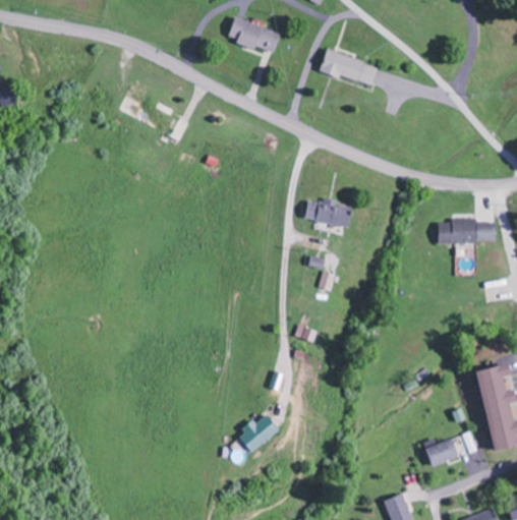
[(280,33),(234,16),(227,38),(273,54),(280,33)]
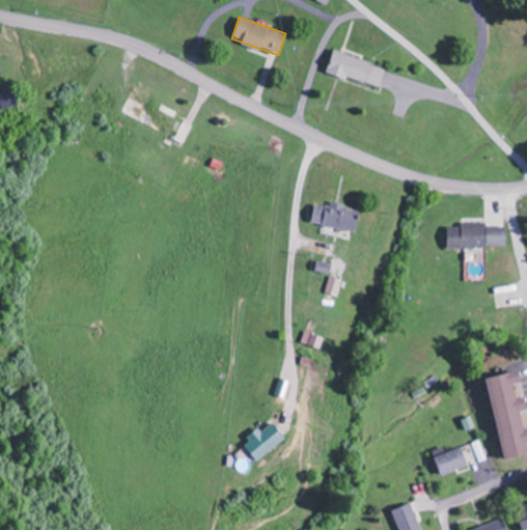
[(331,52),(325,73),(379,86),(384,65),(331,52)]
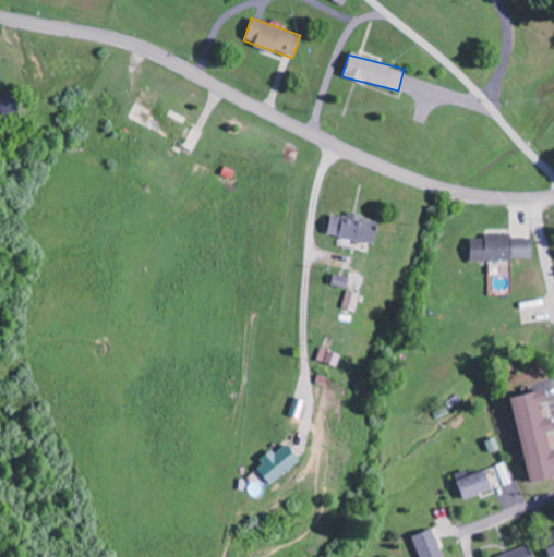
[(0,114),(17,111),(15,94),(0,96),(0,114)]
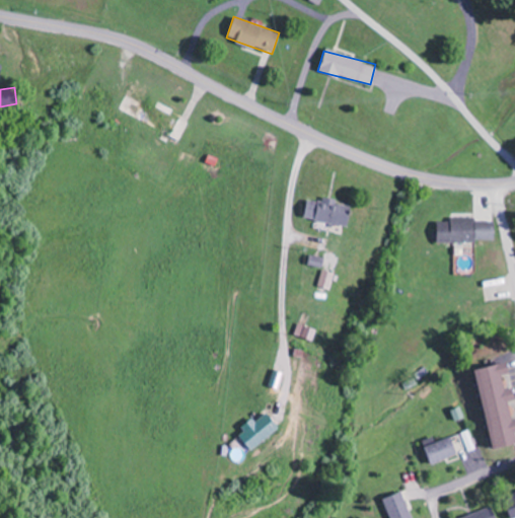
[(347,226),(350,207),(334,205),(335,200),(320,197),(320,202),(305,199),(302,218),(347,226)]
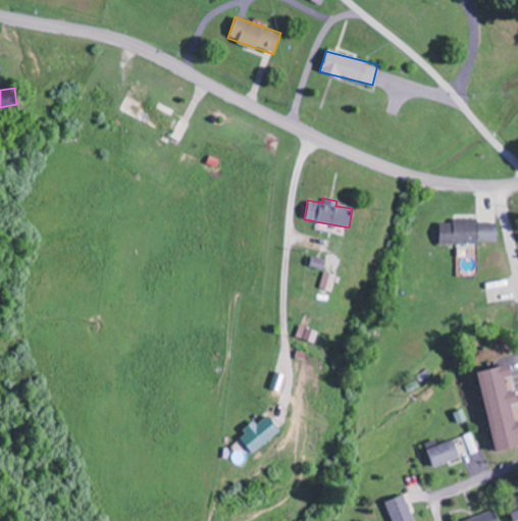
[(438,222),(438,244),(497,243),(497,219),(451,220),(451,222),(438,222)]
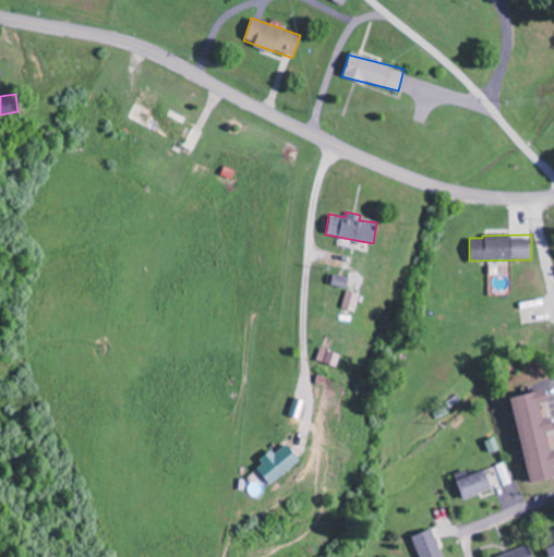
[(329,286),(346,288),(348,277),(330,274),(329,286)]
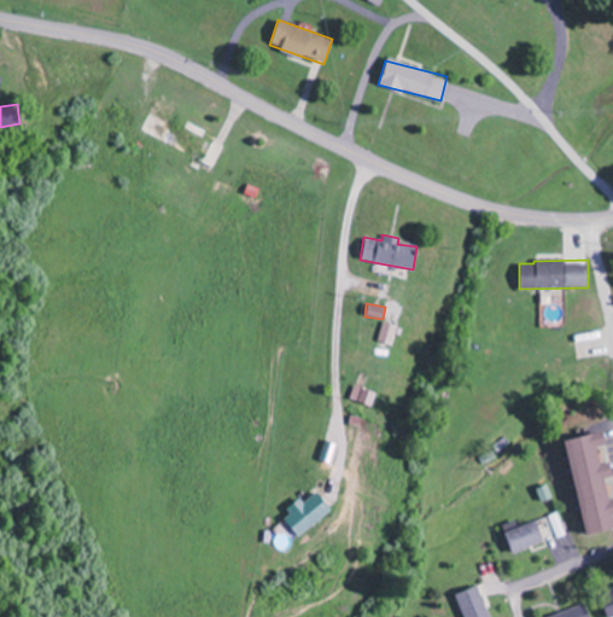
[(377,342),(391,345),(396,325),(381,321),(377,342)]
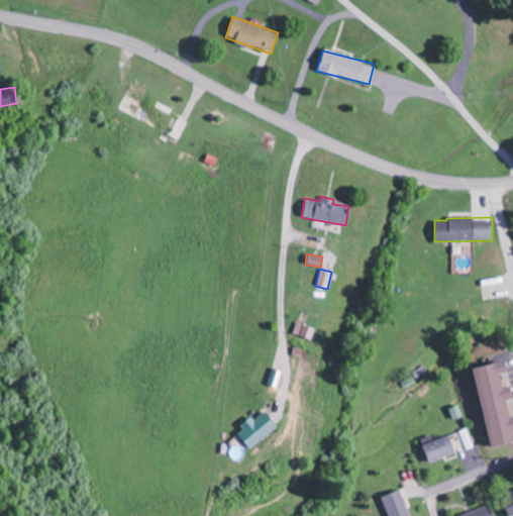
[(291,333),(310,340),(314,329),(296,321),(291,333)]
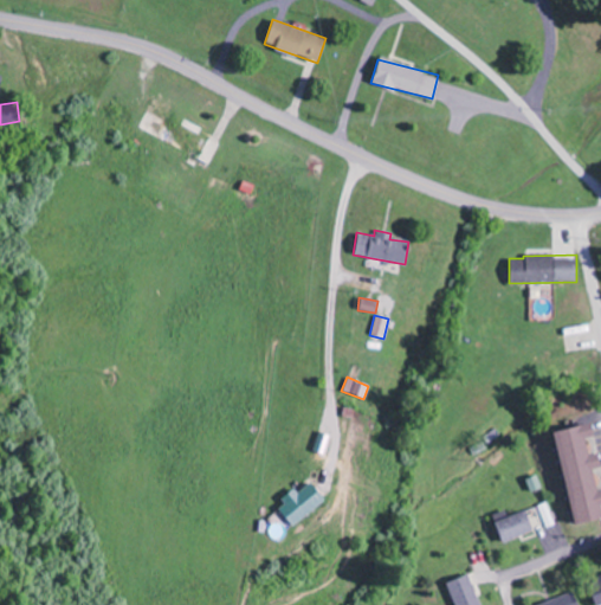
[(574,523),(600,517),(600,490),(598,491),(593,468),(600,465),(599,452),(588,455),(586,438),(593,437),(590,423),(555,431),(574,523)]
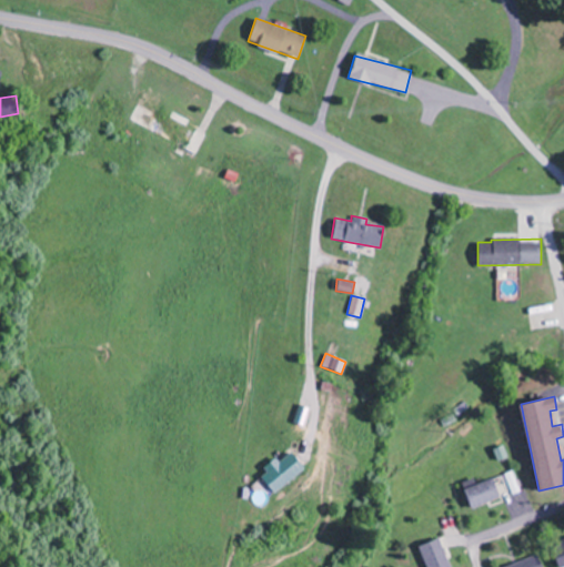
[(258,474),(273,493),(303,468),(290,452),(279,462),(277,458),(258,474)]
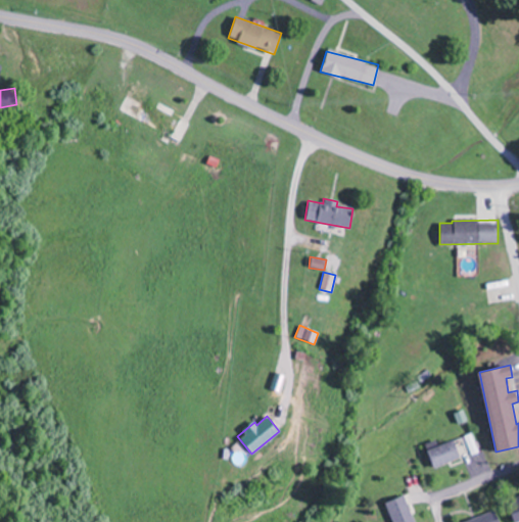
[(427,448),(431,467),(459,460),(455,441),(427,448)]
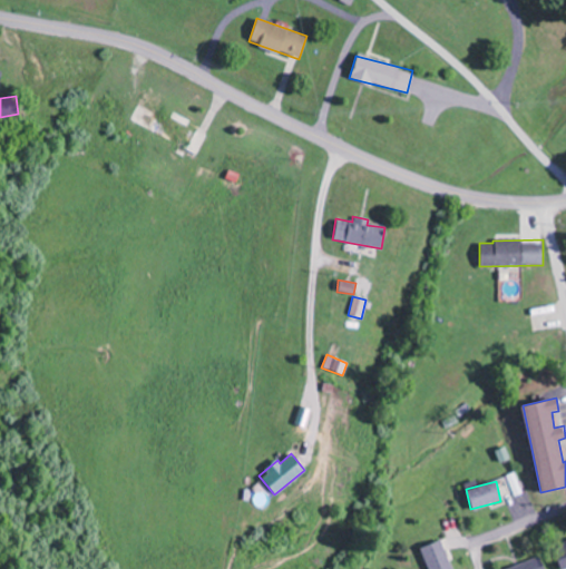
[(419,548),(427,568),(451,568),(440,540),(419,548)]
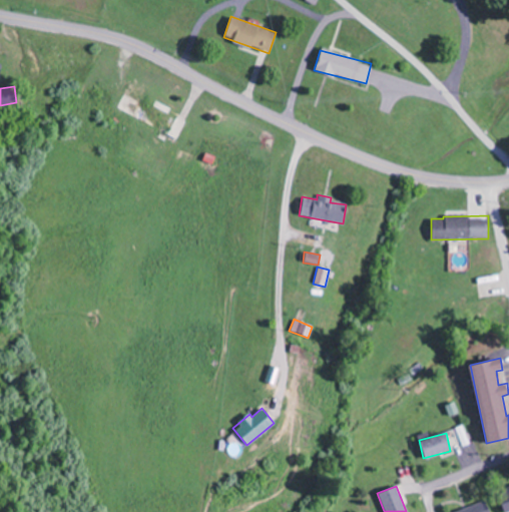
[(504,511),(508,511),(508,486),(498,489),(504,511)]
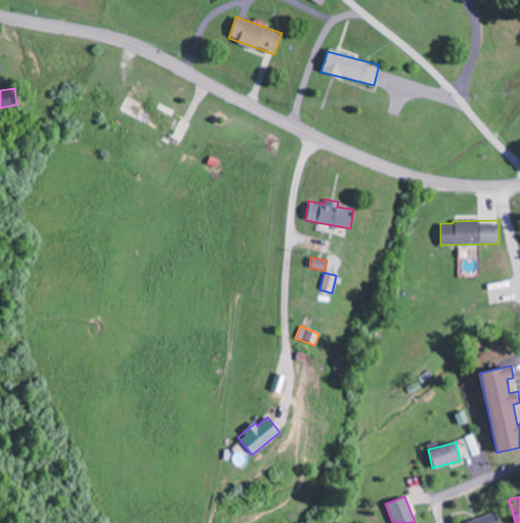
[(460,522),(499,522),(496,513),(460,522)]
